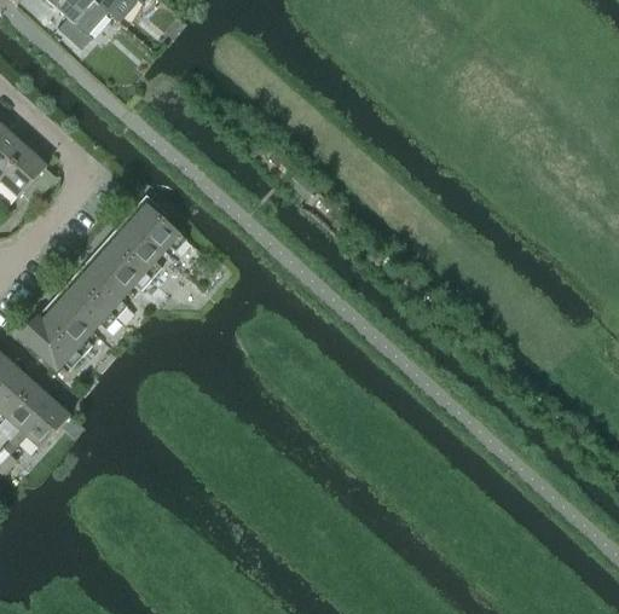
[(48,0),(67,16),(56,28),(80,48),(90,36),(110,15),(106,12),(93,0),(48,0)]
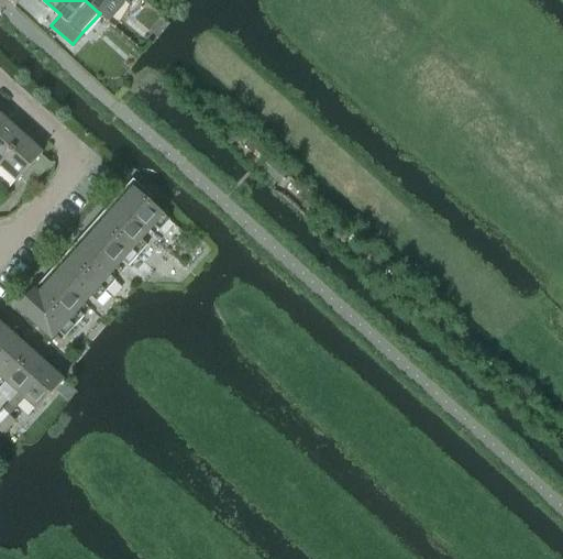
[(85,0),(97,11),(107,0),(85,0)]
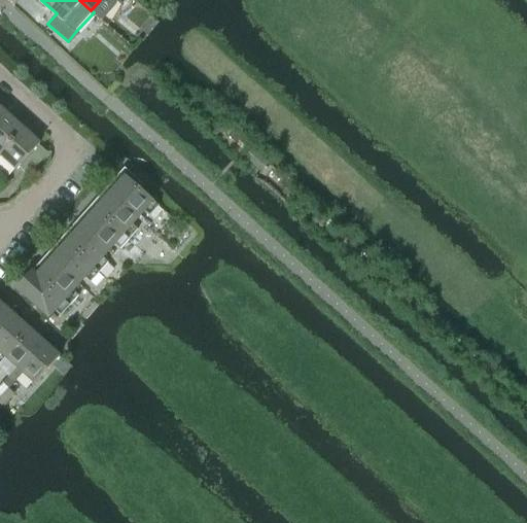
[(6,110),(0,116),(0,150),(27,121),(20,114),(15,118),(6,110)]
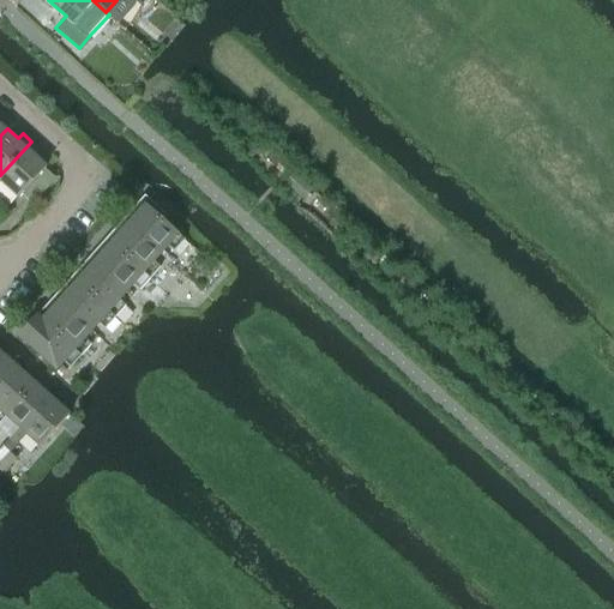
[(31,142),(0,175),(0,178),(18,196),(22,191),(32,180),(44,166),(47,163),(36,154),(40,149),(31,142)]
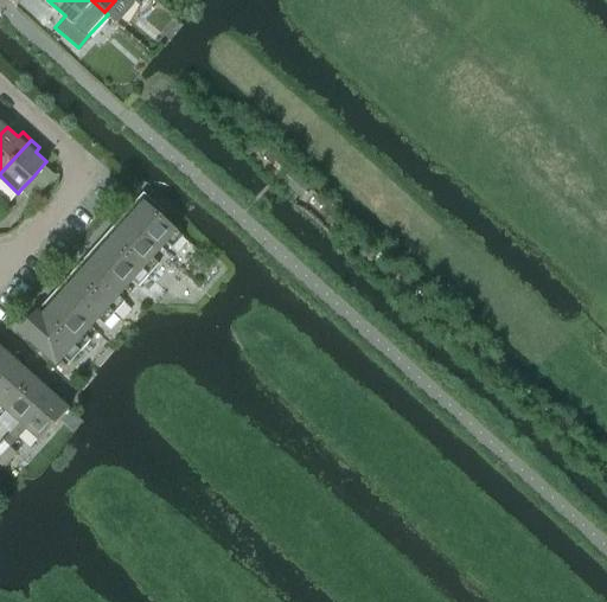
[(32,178),(21,189),(32,198),(43,187),(55,173),(44,164),(32,178)]
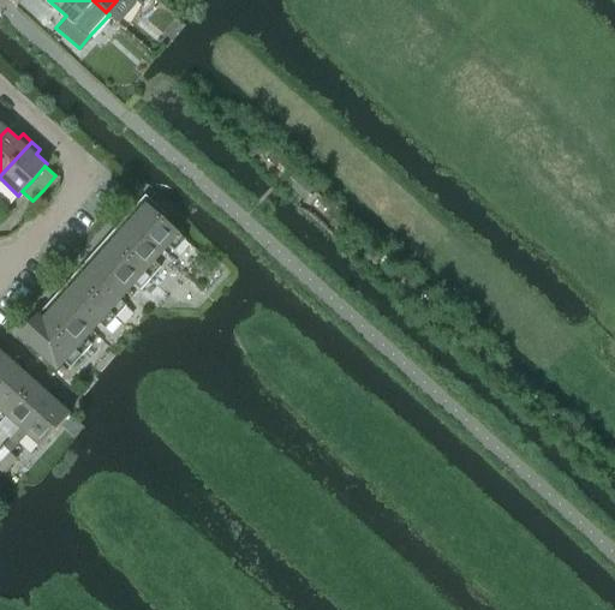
[(284,179),(304,197),(314,186),(294,168),(284,179)]
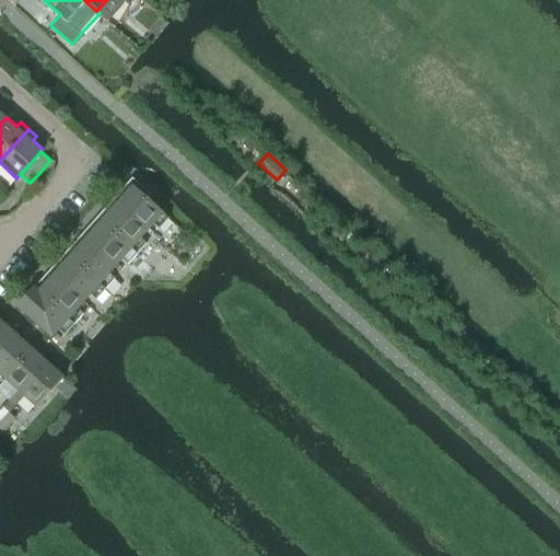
[(115,203),(147,229),(155,235),(158,233),(149,226),(153,221),(159,227),(168,216),(162,210),(132,184),(115,203)]
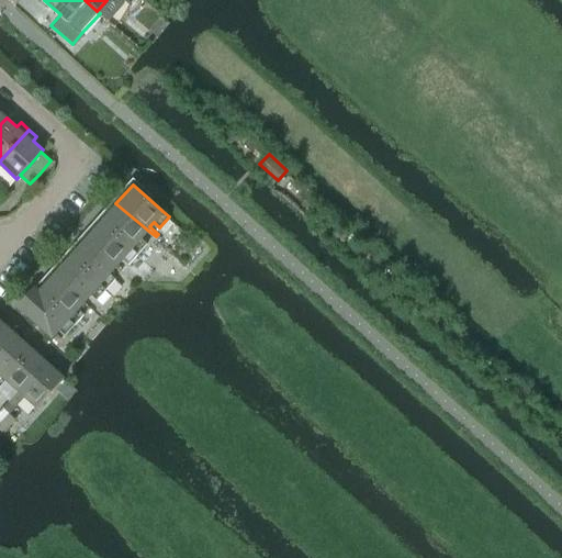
[(100,221),(137,252),(146,242),(141,236),(147,230),(115,203),(100,221)]
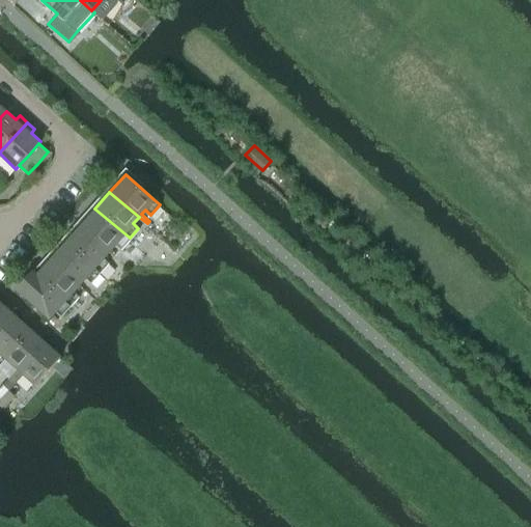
[(79,226),(109,250),(115,244),(120,248),(130,238),(94,209),(79,226)]
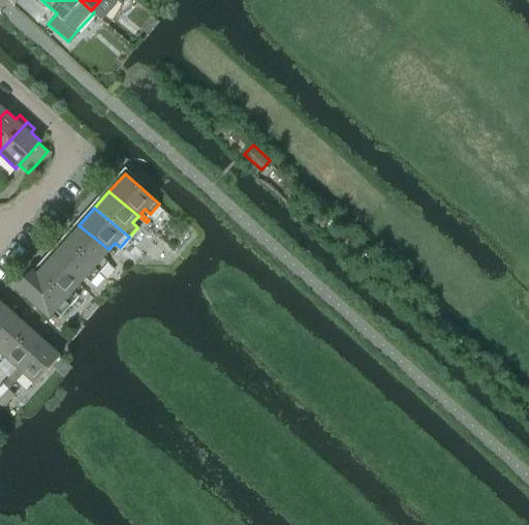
[(63,243),(98,271),(109,260),(103,255),(109,249),(79,225),(63,243)]
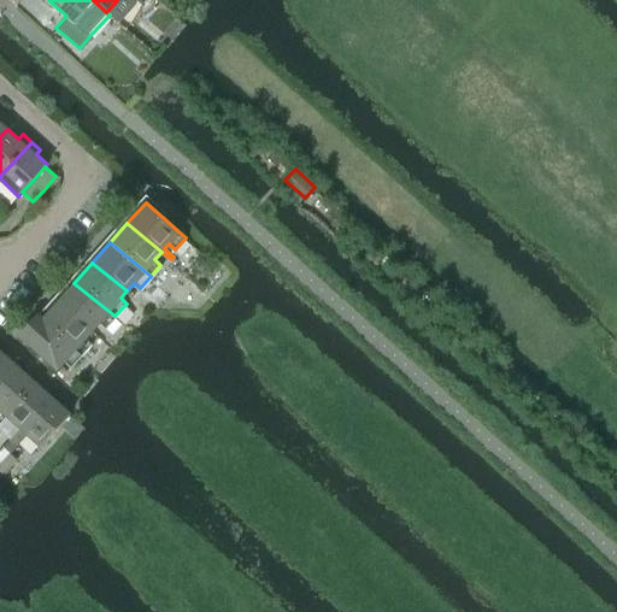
[(57,302),(90,331),(99,322),(105,328),(115,316),(74,283),(57,302)]
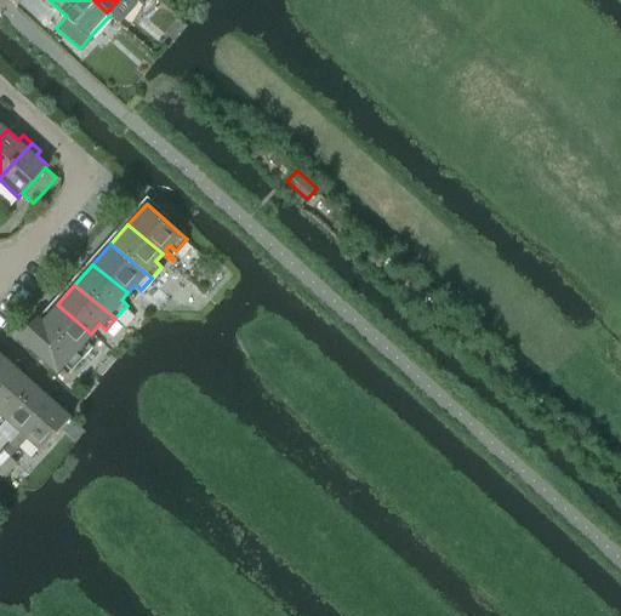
[(43,321),(81,358),(92,344),(86,340),(91,334),(57,304),(43,321)]
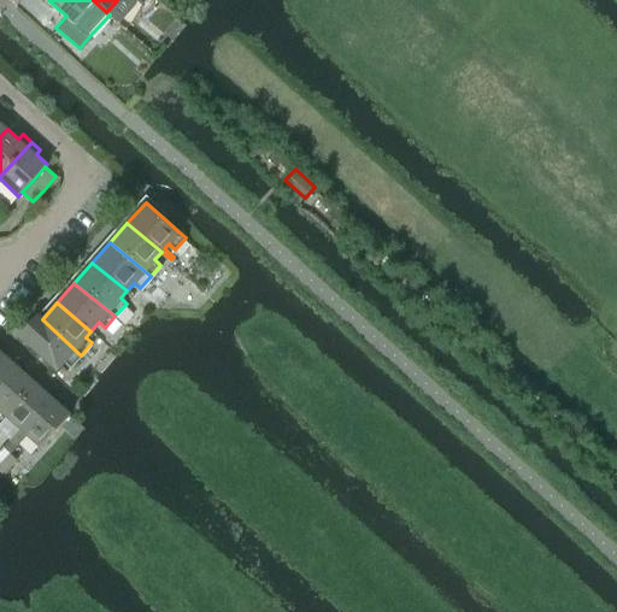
[(57,370),(65,360),(70,366),(81,355),(42,319),(36,315),(17,335),(57,370)]
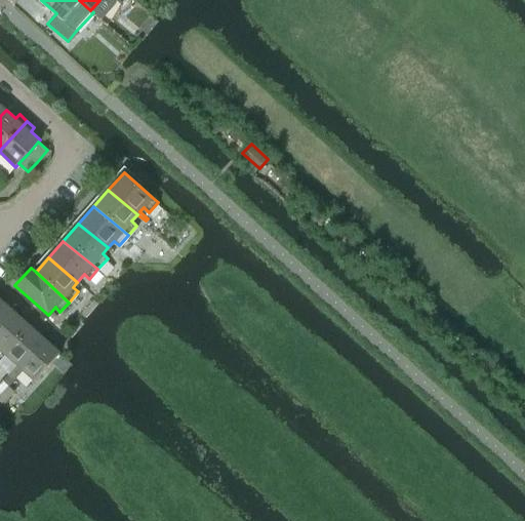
[(1,299),(0,301),(0,329),(16,313),(1,299)]
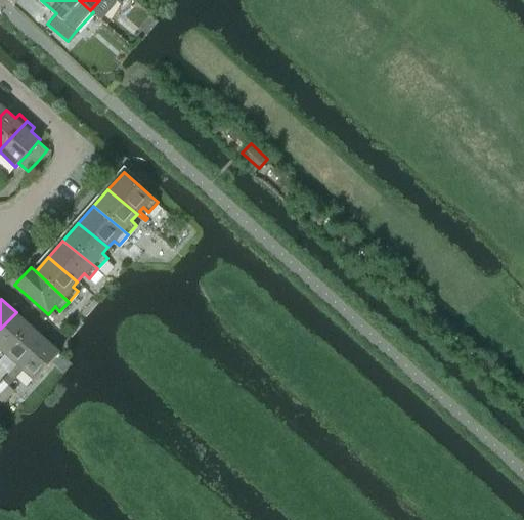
[(0,329),(0,348),(6,353),(31,326),(16,312),(0,329)]
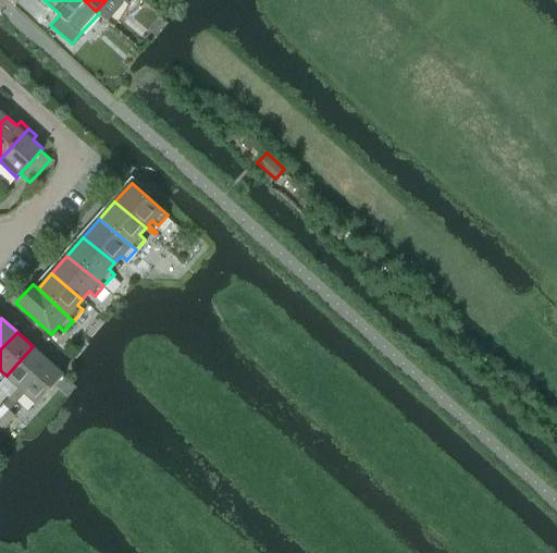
[(33,346),(7,376),(16,385),(10,393),(16,401),(24,392),(22,390),(47,359),(33,346)]
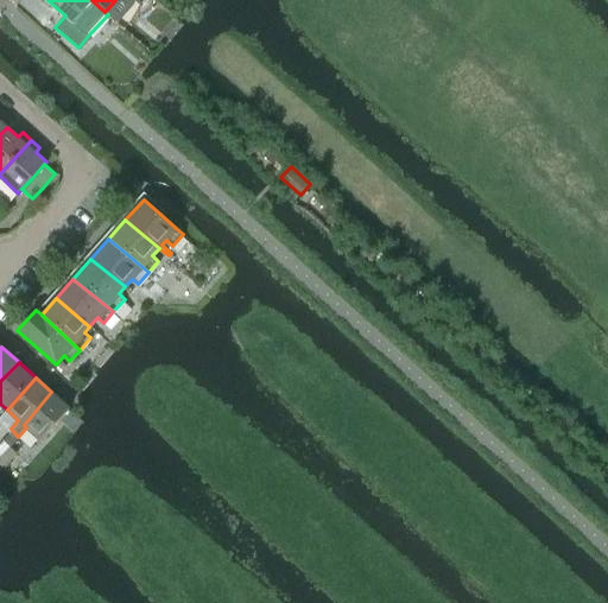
[(24,425),(26,427),(39,439),(69,407),(51,392),(24,425)]
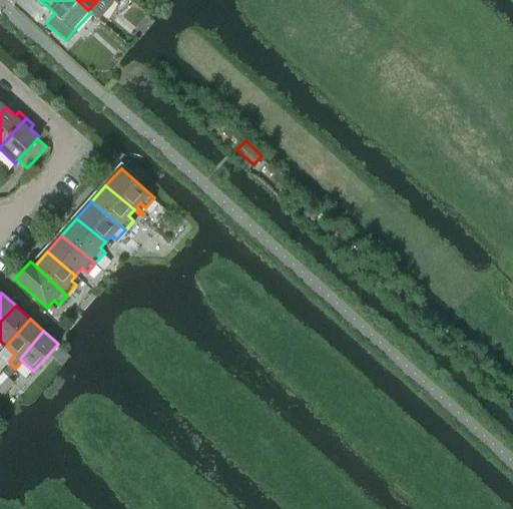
[(14,381),(9,376),(15,369),(9,362),(0,371),(0,388),(4,392),(14,381)]
